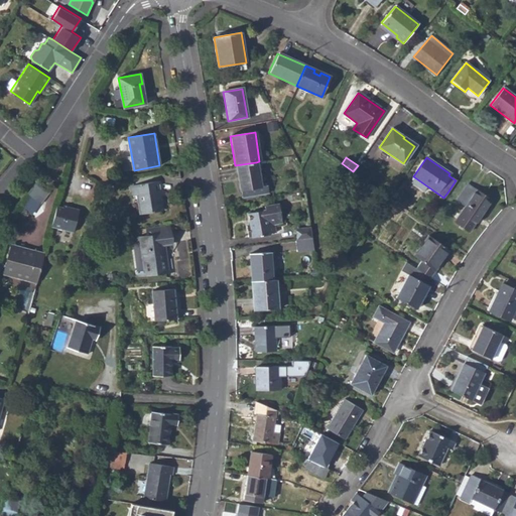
[(264,195),(263,187),(260,188),(256,162),(235,165),(240,191),(242,199),(264,195)]
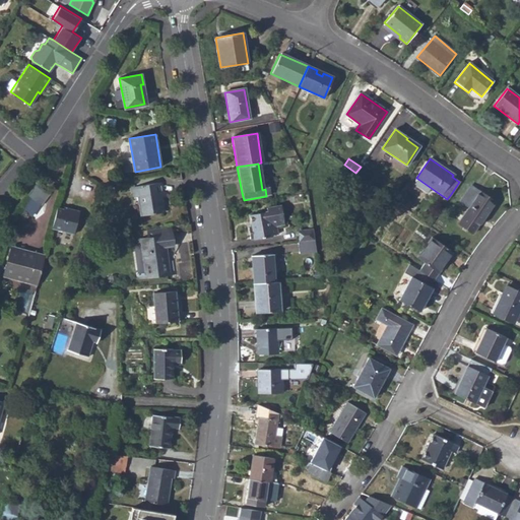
[(138,196),(141,215),(163,211),(160,197),(166,196),(165,190),(161,190),(160,182),(132,187),(134,197),(138,196)]
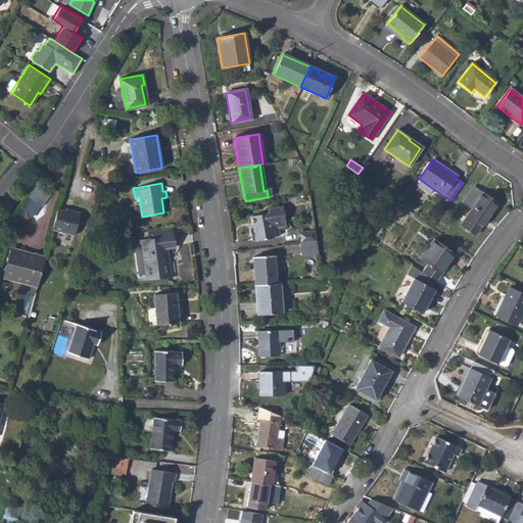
[(462,183),(454,195),(462,201),(470,189),(462,183)]
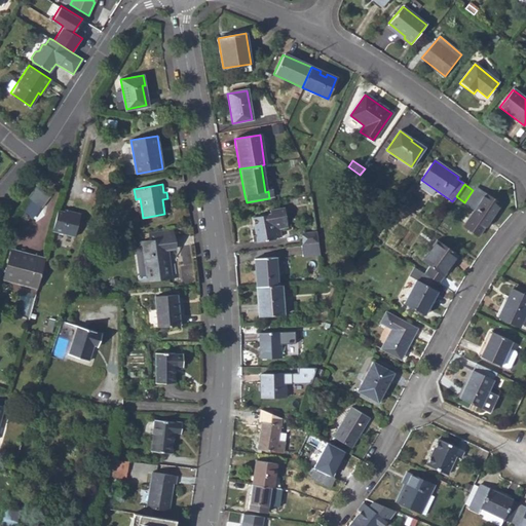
[(39,187),(22,209),(33,218),(50,196),(39,187)]
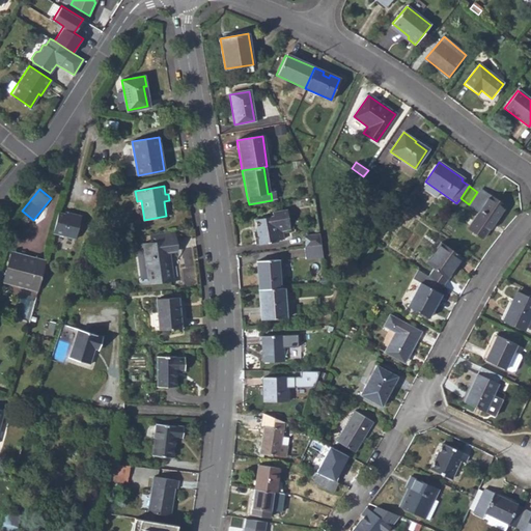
[(467,229),(481,239),(504,206),(480,190),(469,206),(478,213),(467,229)]
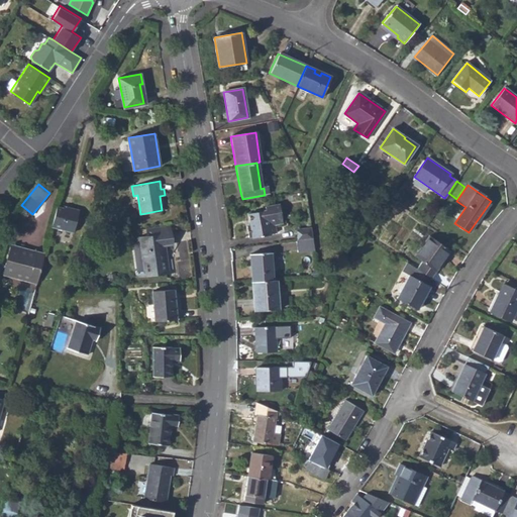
[(274,227),(268,227),(268,221),(281,218),(279,205),(264,207),(265,211),(248,214),(249,225),(245,225),(247,237),(251,236),(251,238),(270,235),(270,236),(276,235),(274,227)]
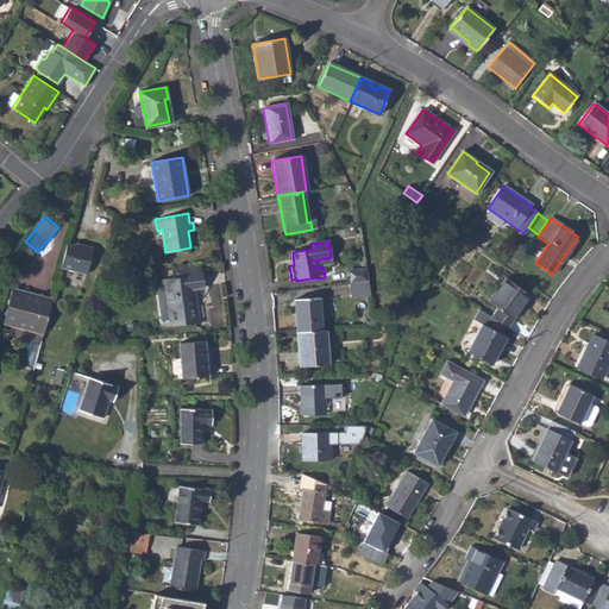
[(81,248),(68,244),(62,268),(87,274),(93,249),(81,245),(81,248)]
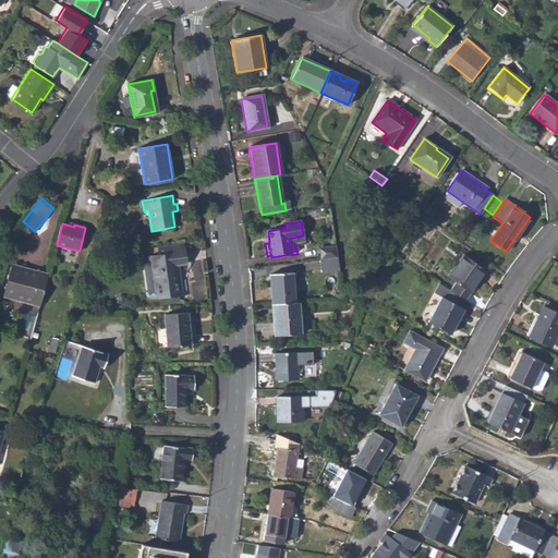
[(289,239),(289,245),(304,243),(303,235),(289,239)]
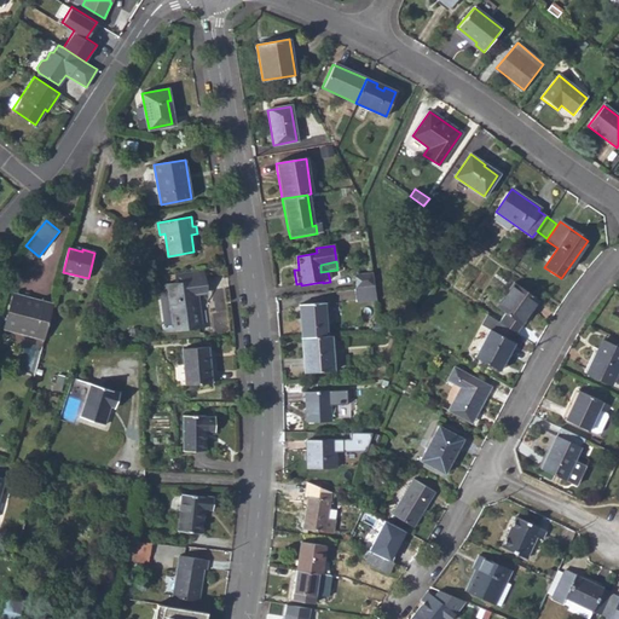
[(206,291),(202,268),(174,272),(177,282),(173,283),(158,285),(160,290),(167,289),(172,324),(163,325),(165,333),(210,325),(208,308),(197,311),(197,307),(207,305),(206,299),(202,299),(202,291),(206,291)]
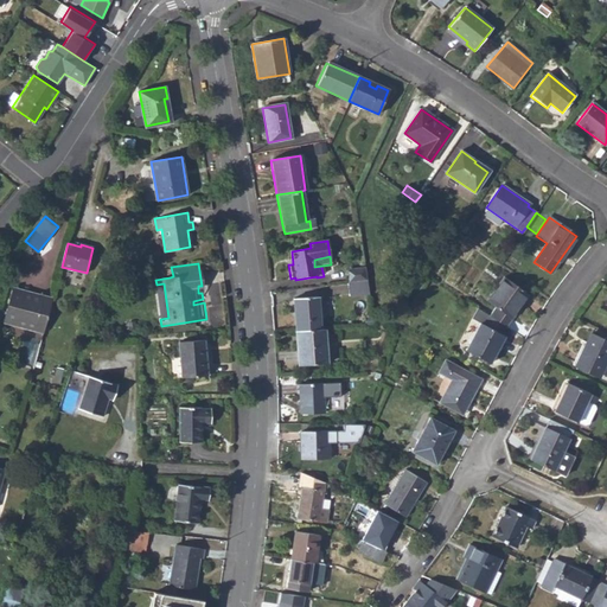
[(346,283),(366,281),(364,268),(345,269),(346,283)]
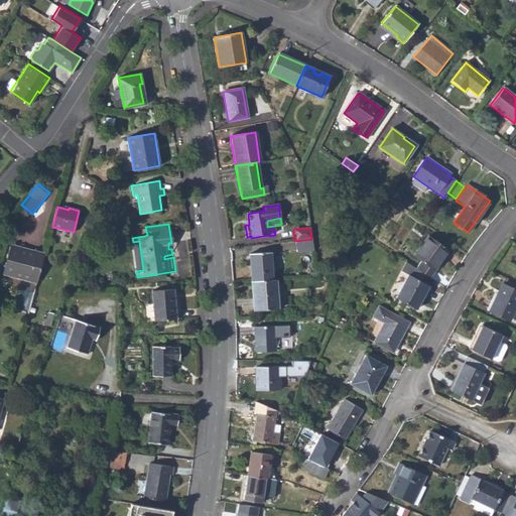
[(85,236),(86,248),(95,247),(94,235),(85,236)]
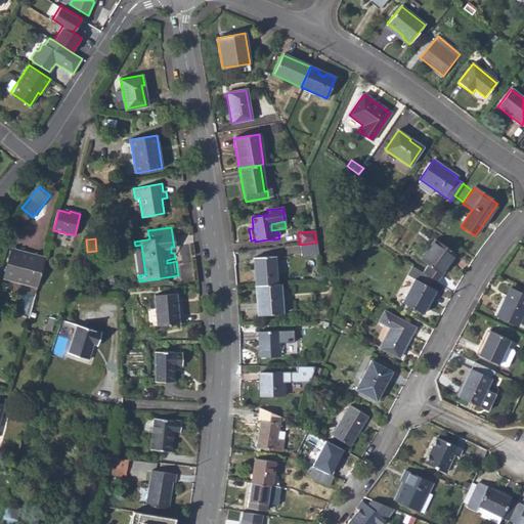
[(426,264),(421,271),(436,281),(455,254),(435,238),(420,260),(426,264)]
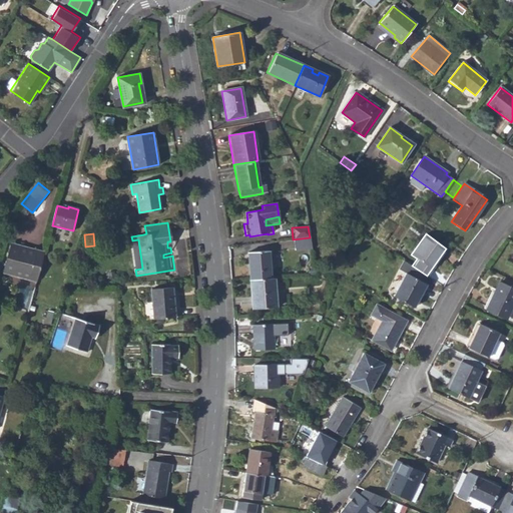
[(310,237),(293,239),(295,250),(312,248),(310,237)]
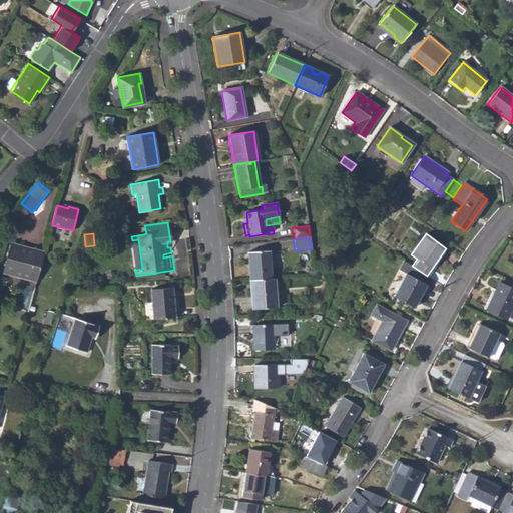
[(132,240),(135,270),(142,269),(138,239),(132,240)]
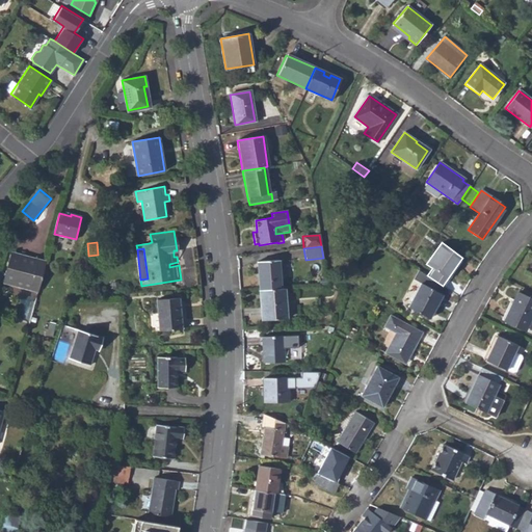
[(47,262),(10,253),(5,276),(17,280),(16,286),(38,292),(47,262)]
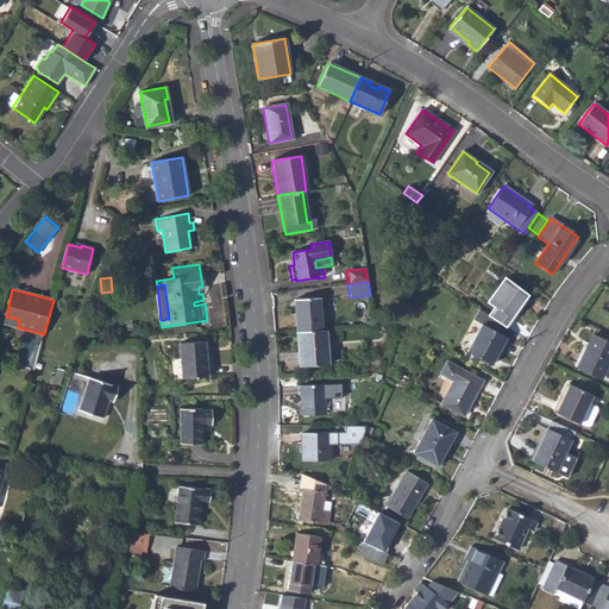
[(293,300),(296,332),(299,332),(321,331),(319,297),(293,300)]
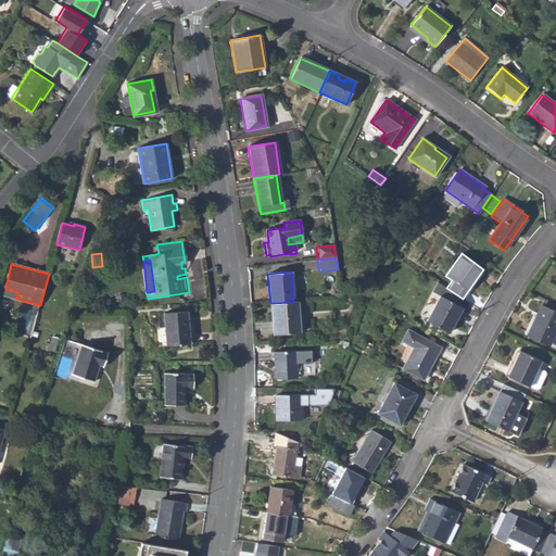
[(3,295),(16,299),(17,292),(5,289),(3,295)]
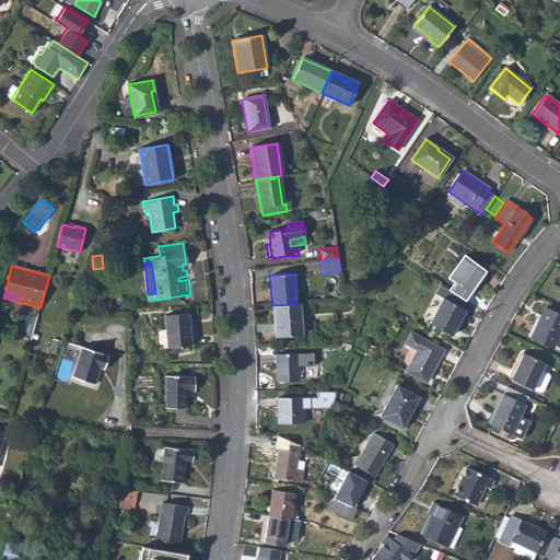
[(429,323),(448,334),(455,321),(458,322),(465,310),(442,298),(429,323)]
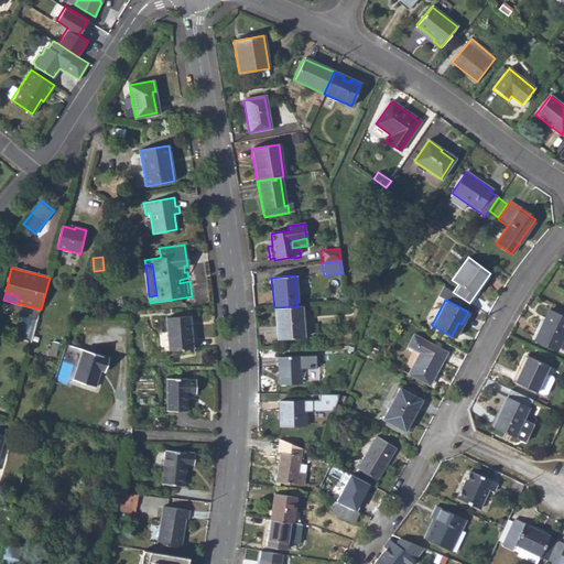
[(304,338),(302,306),(297,306),(277,307),(279,322),(274,323),(277,340),(304,338)]
